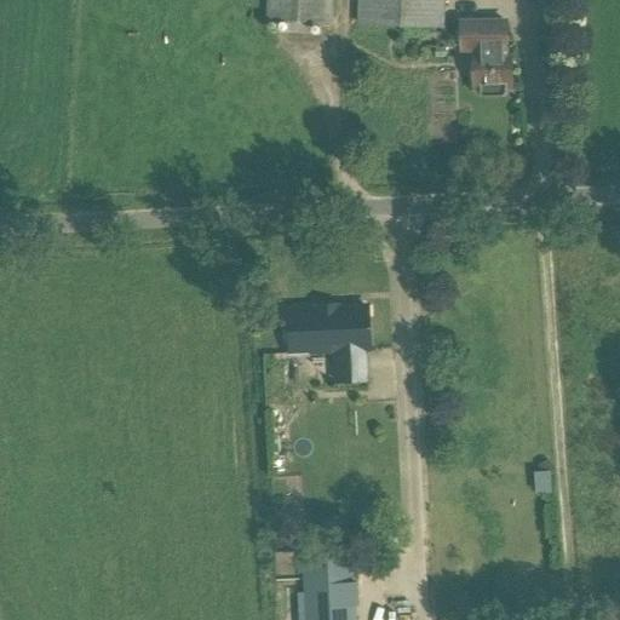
[(349,0),(349,10),(437,12),(437,0),(349,0)]
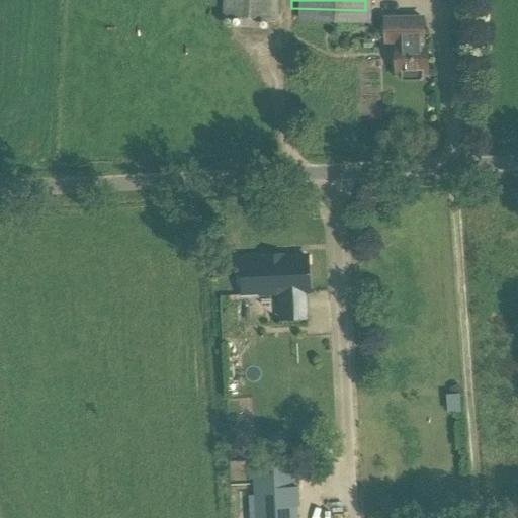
[(428,13),(384,15),(385,45),(395,45),(396,73),(400,72),(400,77),(404,81),(419,81),(423,77),(423,72),(429,72),(429,63),(428,42),(429,42),(428,13)]
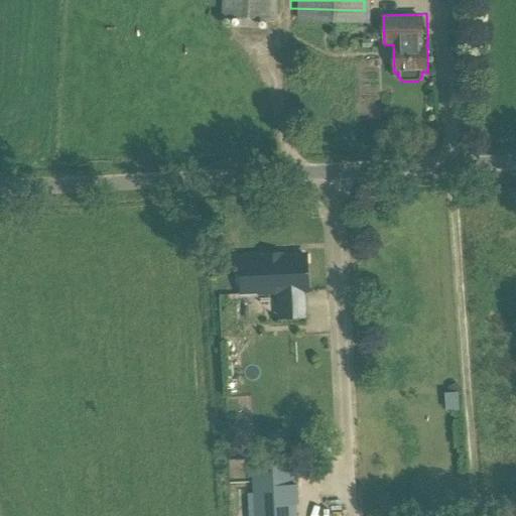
[(306,254),(240,258),(242,295),(276,293),(278,320),(308,319),(306,291),(308,291),(306,254)]
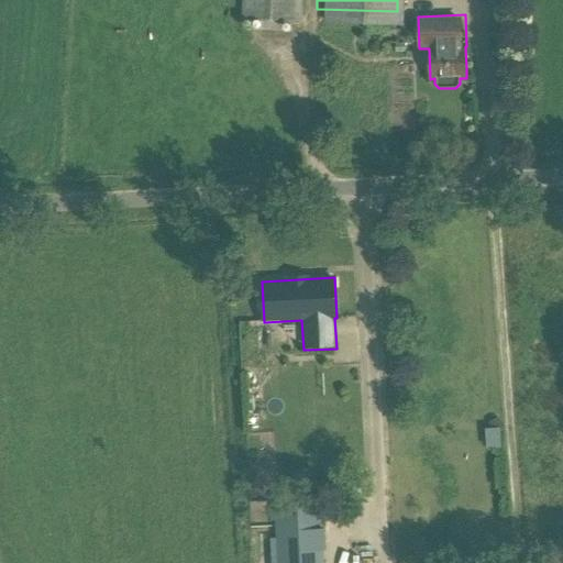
[(324,562),(321,495),(274,497),(277,562),(324,562)]
